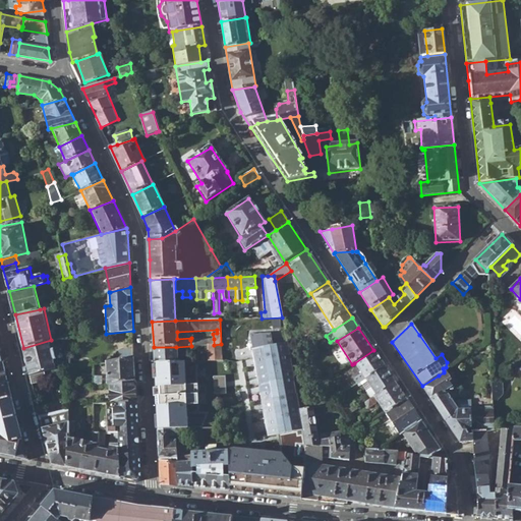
[(23,348),(30,374),(45,371),(57,368),(55,359),(57,359),(55,349),(53,349),(51,340),(23,348)]
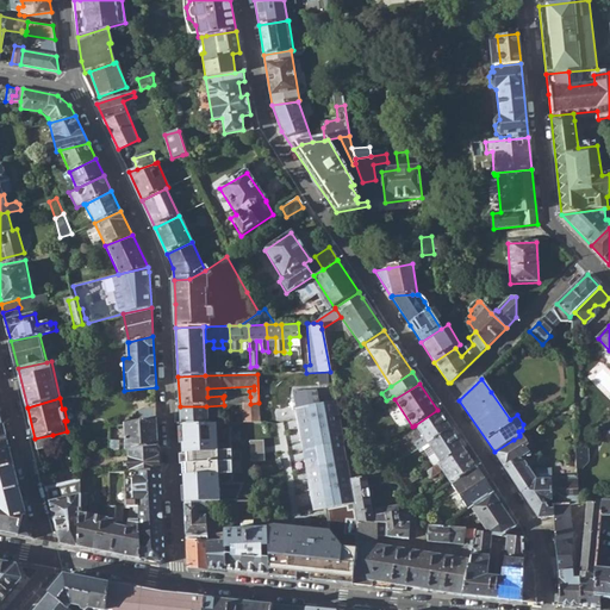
[(328,509),(355,503),(352,483),(347,461),(347,459),(336,402),(297,409),(315,511),(328,509)]
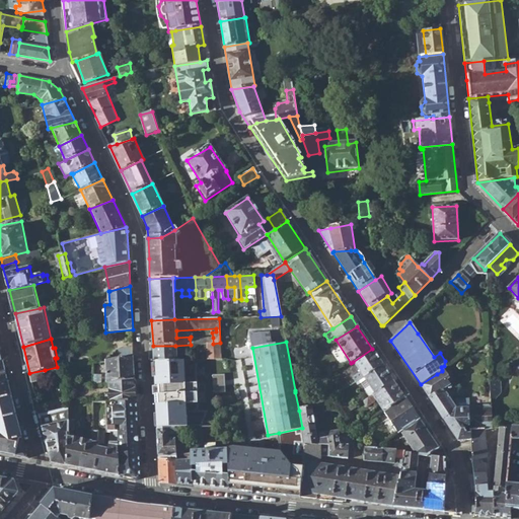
[(220,359),(220,343),(213,344),(206,344),(207,359),(220,359)]
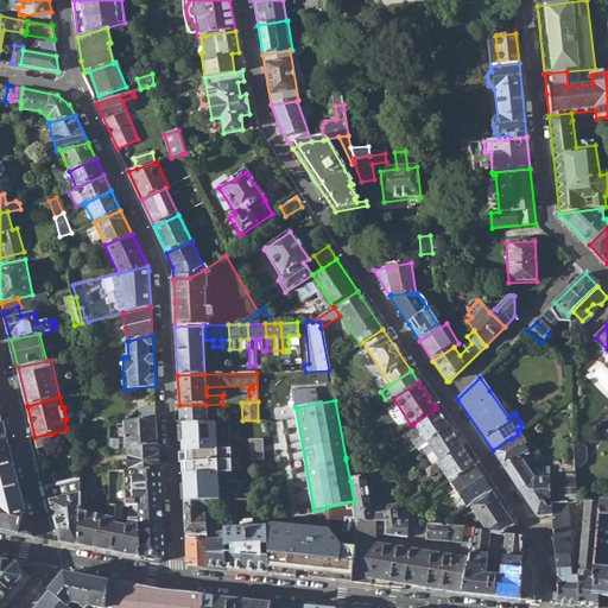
[(179,405),(181,424),(207,423),(206,405),(179,405)]
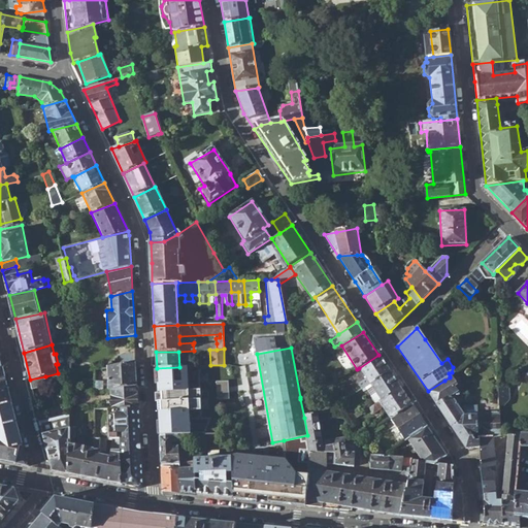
[(121,355),(122,364),(136,362),(135,353),(121,355)]
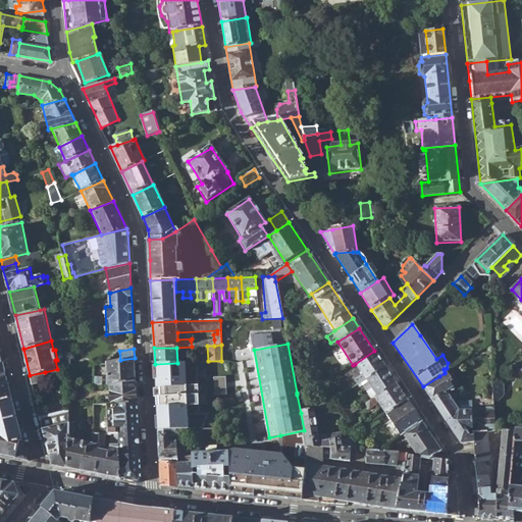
[(355,380),(359,385),(385,368),(374,351),(355,364),(363,375),(355,380)]
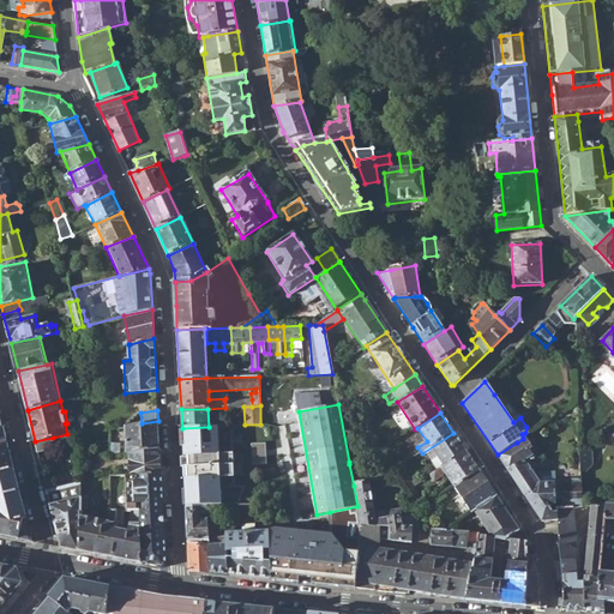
[(127,452),(130,452),(160,447),(158,421),(142,423),(127,426),(127,452)]
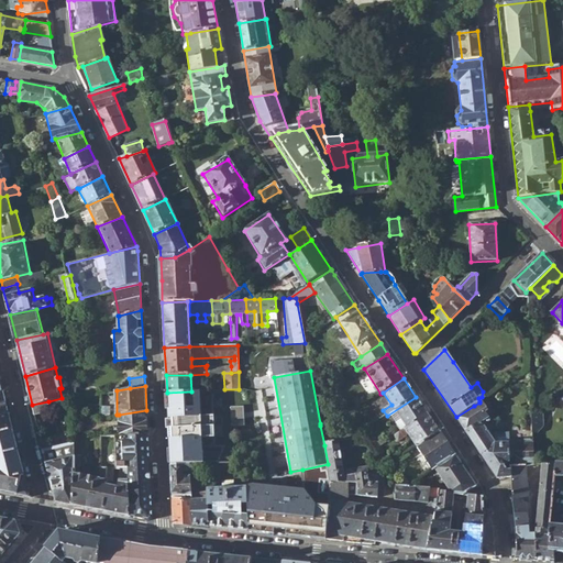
[(169,465),(190,464),(205,463),(203,438),(217,437),(216,415),(202,416),(201,390),(191,392),(167,393),(169,465)]
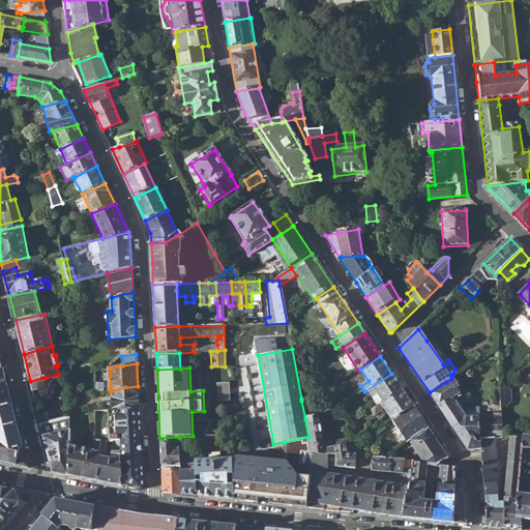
[(0,389),(8,387),(3,369),(0,369),(0,389)]
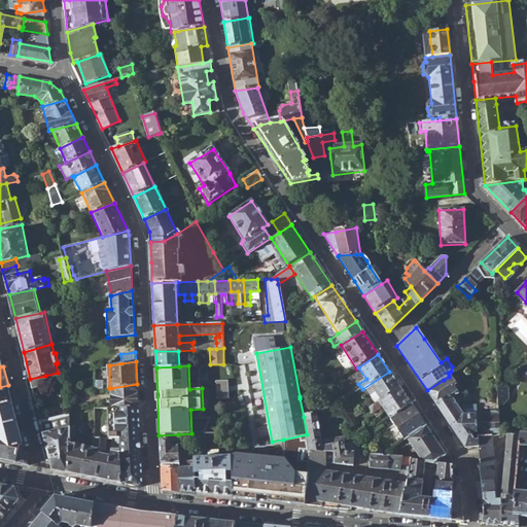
[(366,390),(376,403),(399,387),(389,372),(362,389),(363,392),(366,390)]
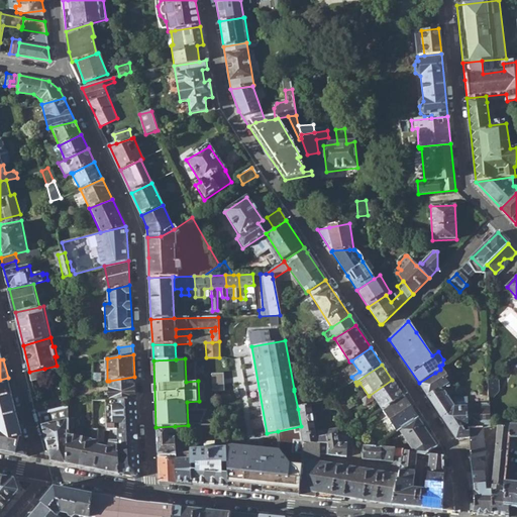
[(46,378),(44,369),(29,372),(32,381),(46,378)]
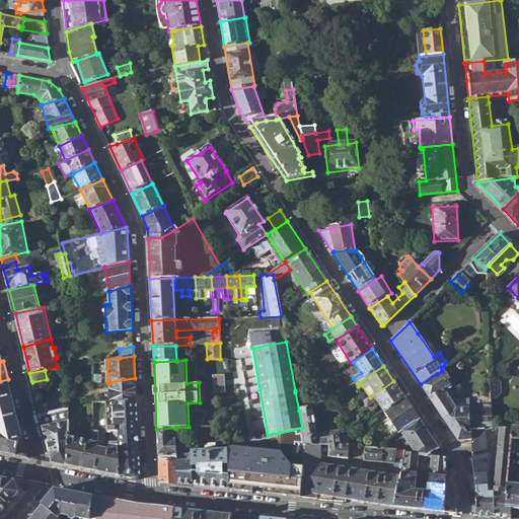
[(421,384),(442,419),(454,410),(450,401),(452,400),(448,392),(453,388),(442,371),(437,374),(421,384)]
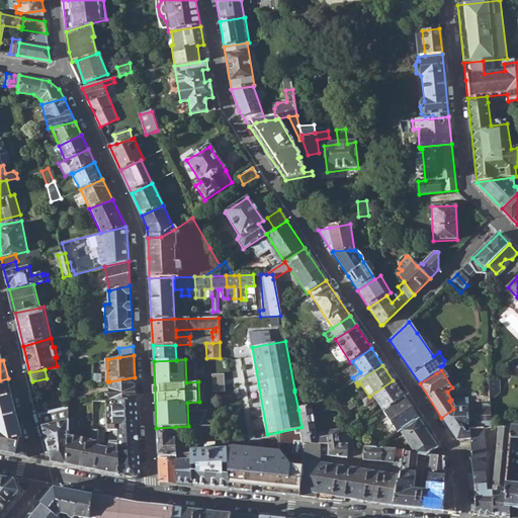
[(136,399),(135,377),(109,381),(110,400),(114,400),(136,399)]
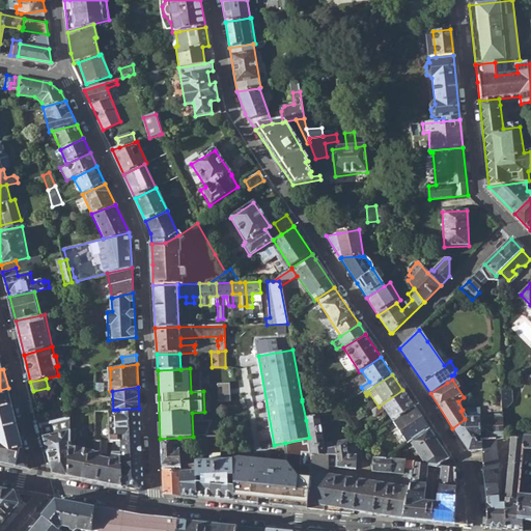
[(0,408),(12,404),(8,388),(0,390),(0,408)]
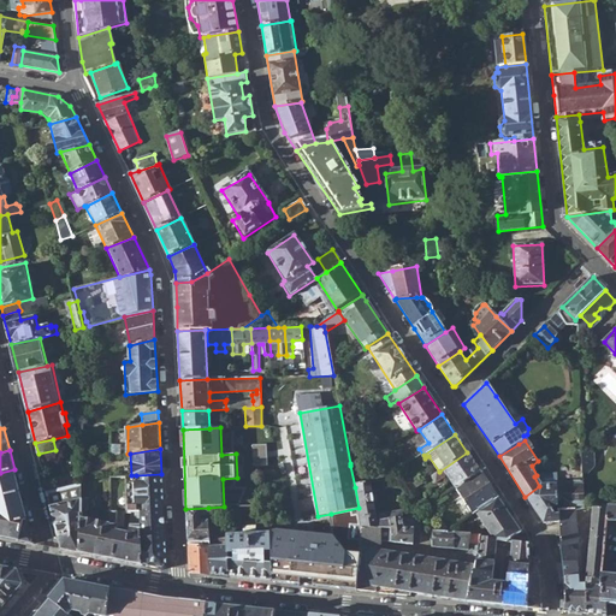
[(445,475),(455,490),(480,472),(467,452),(439,472),(432,477),(436,484),(444,478),(445,475)]
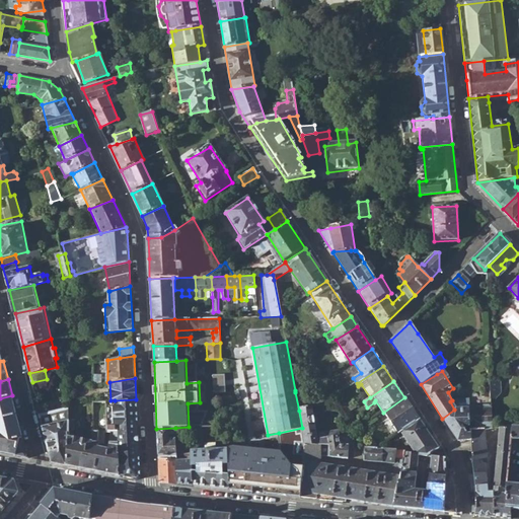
[(490,383),(491,405),(496,404),(496,398),(500,395),(501,383),(490,383)]
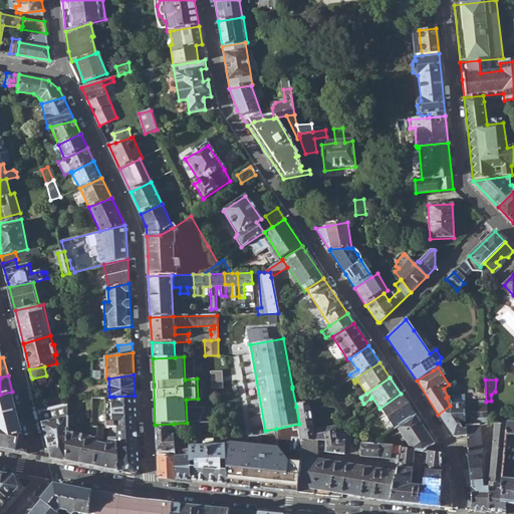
[(0,447),(16,451),(19,435),(23,434),(12,392),(0,395),(0,416),(1,420),(0,420),(0,447)]
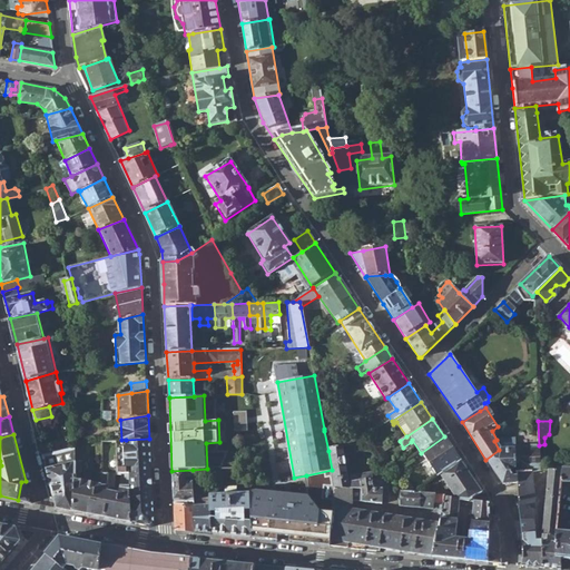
[(438,477),(442,473),(461,462),(444,436),(421,453),(438,477)]
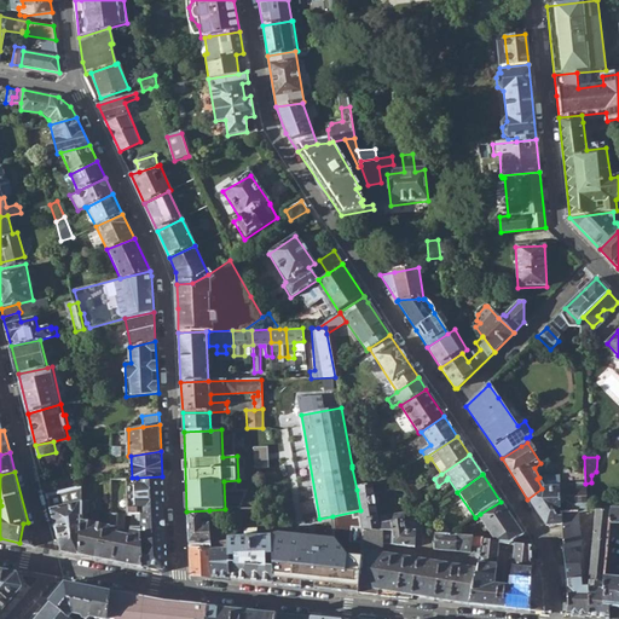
[(143,512),(144,528),(144,536),(144,567),(165,572),(167,571),(162,476),(137,478),(132,478),(128,478),(131,512),(132,512),(143,512)]
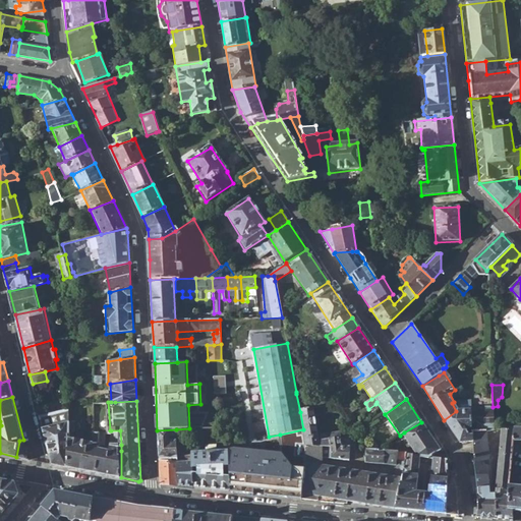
[(459,442),(472,442),(473,433),(469,433),(468,428),(471,426),(472,429),(486,429),(494,429),(493,407),(468,410),(467,401),(454,402),(452,403),(456,411),(444,420),(459,442)]
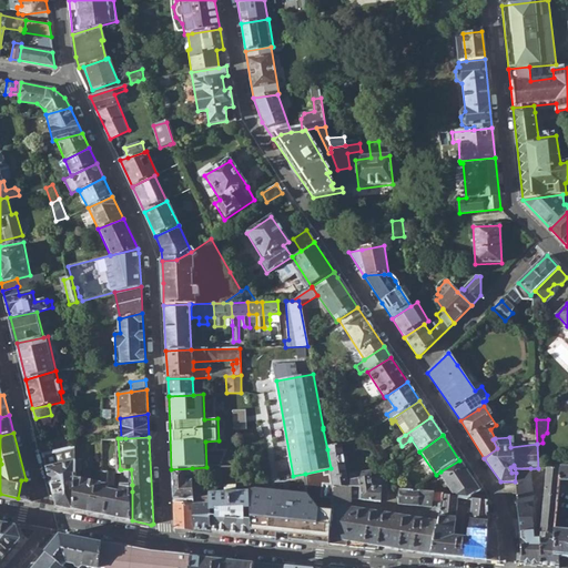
[(57,506),(73,508),(73,478),(74,447),(44,454),(57,506)]
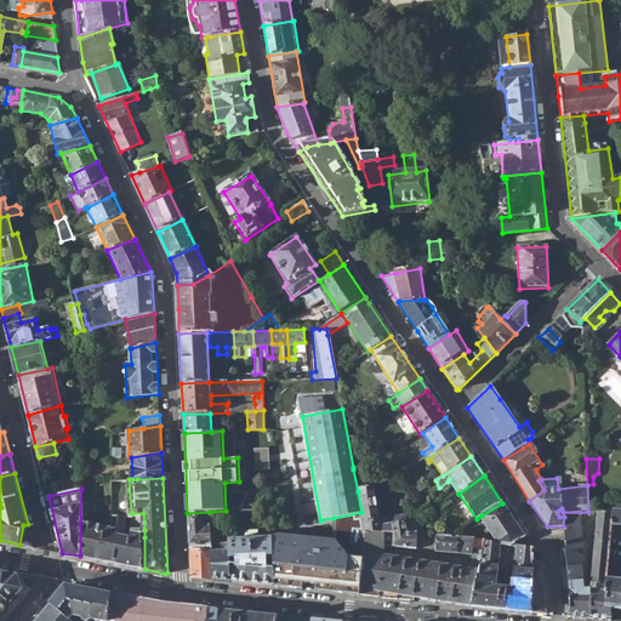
[(375,490),(365,490),(358,491),(362,512),(365,531),(396,533),(396,523),(382,525),(381,519),(375,490)]
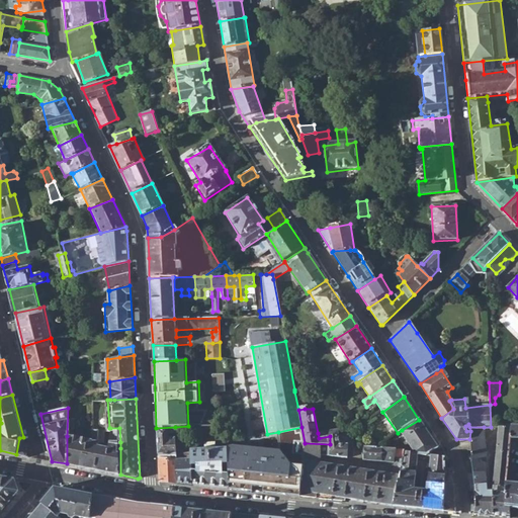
[(438,448),(419,420),(402,430),(417,452),(420,453),(429,454),(438,448)]
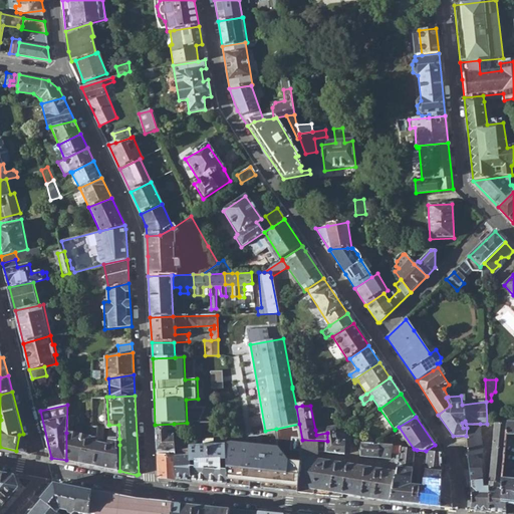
[(513,423),(504,424),(503,439),(513,439),(513,423)]
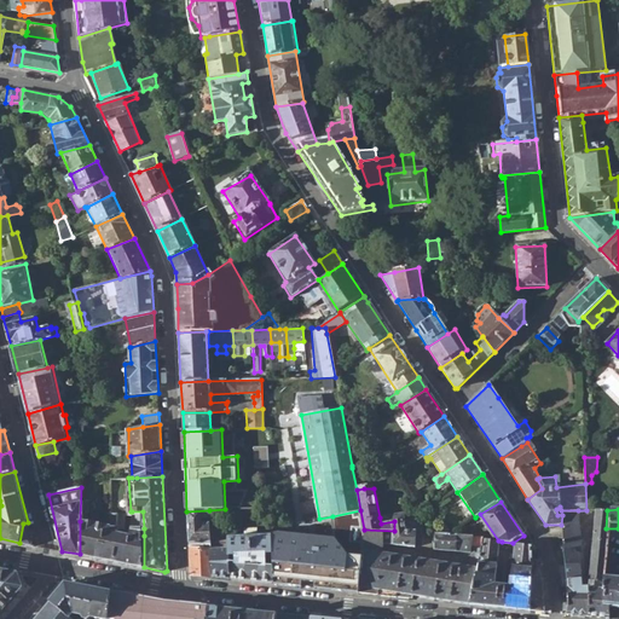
[(186,512),(189,544),(210,543),(209,520),(209,510),(186,512)]
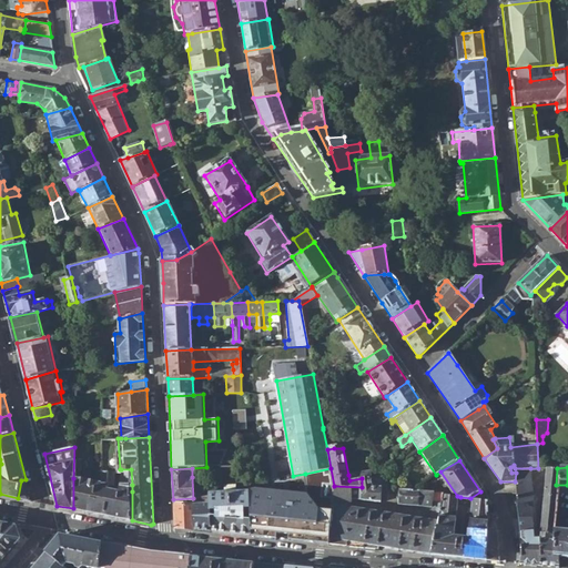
[(331,468),(305,474),(307,486),(306,494),(257,488),(247,490),(250,536),(327,544),(334,486),(331,468)]
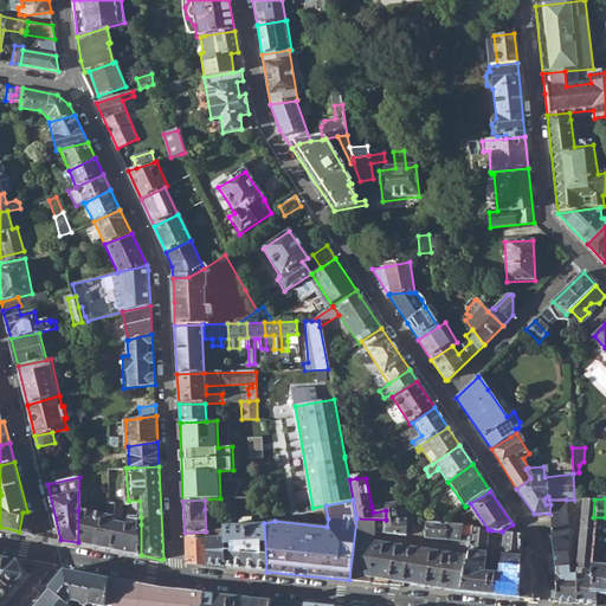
[(556,603),(574,604),(573,575),(567,574),(566,541),(568,541),(566,500),(549,500),(550,504),(549,514),(555,590),(556,603)]
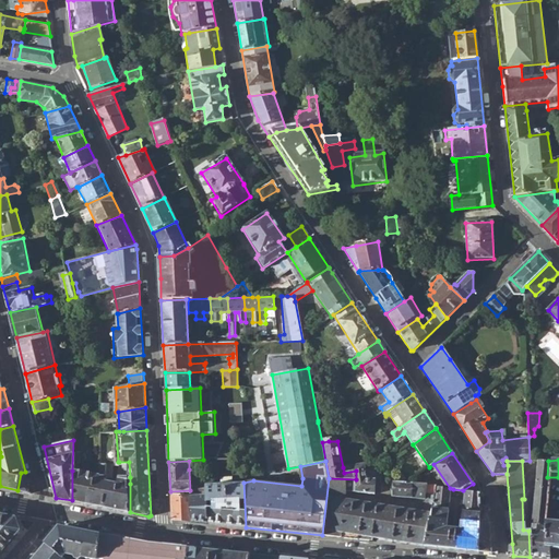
[(546,523),(547,477),(548,461),(535,461),(532,532),(528,531),(530,557),(548,558),(550,558),(551,549),(544,547),(546,523)]
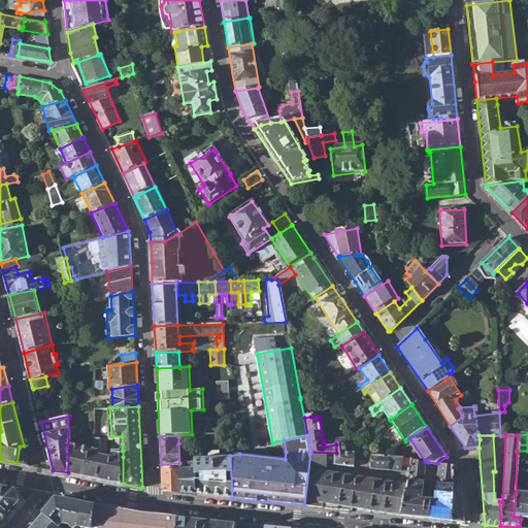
[(94,450),(68,444),(68,472),(123,484),(123,457),(123,451),(122,436),(112,436),(113,448),(112,455),(106,454),(107,437),(94,437),(94,450)]
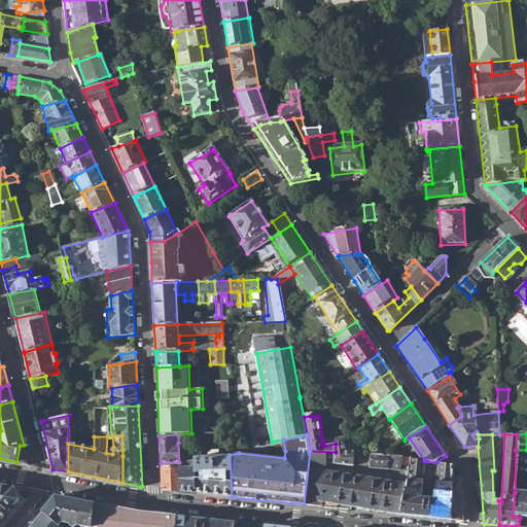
[(180,491),(197,493),(195,456),(194,455),(186,455),(185,443),(178,443),(179,462),(180,491)]
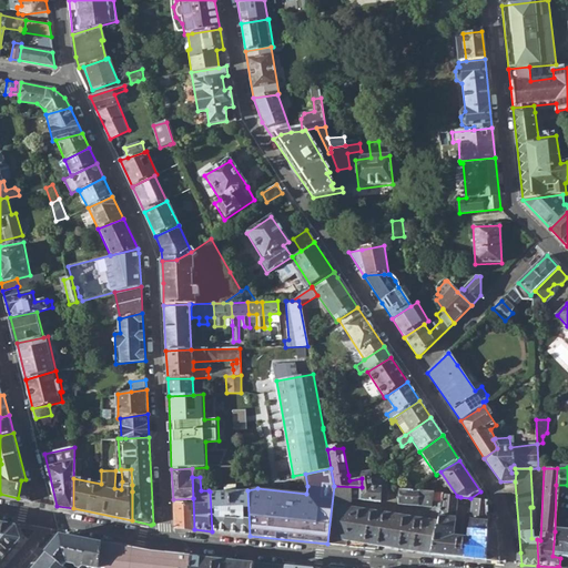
[(430,521),(351,506),(352,499),(383,503),(383,500),(383,488),(388,488),(387,483),(384,483),(382,487),(371,487),(371,477),(362,478),(362,487),(334,486),(327,544),(378,549),(379,546),(430,555),(438,523),(442,506),(434,504),(430,521)]
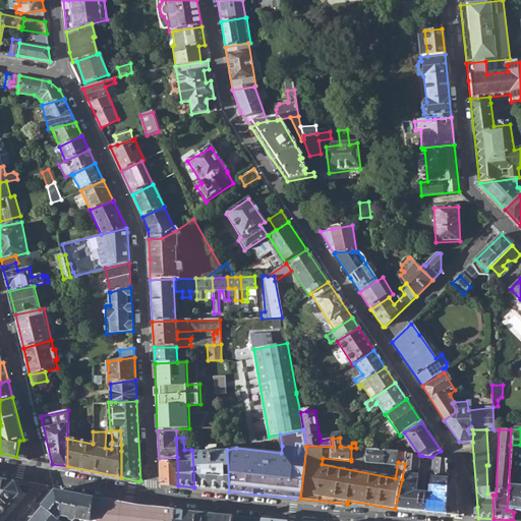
[(27,459),(23,440),(19,441),(16,457),(27,459)]
